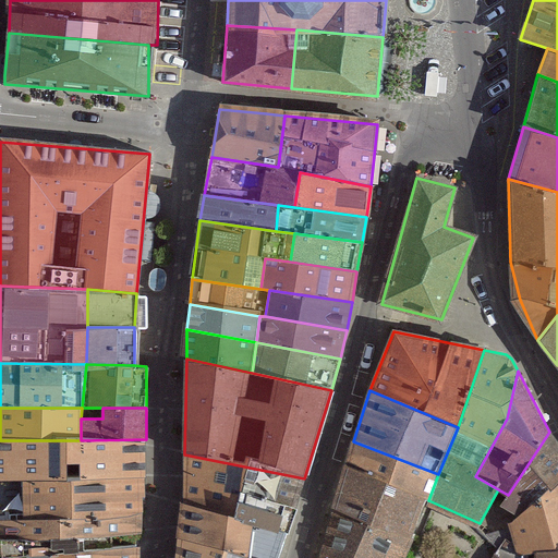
[(557,452),(549,432),(508,495),(501,507),(518,517),(557,483),(557,452)]
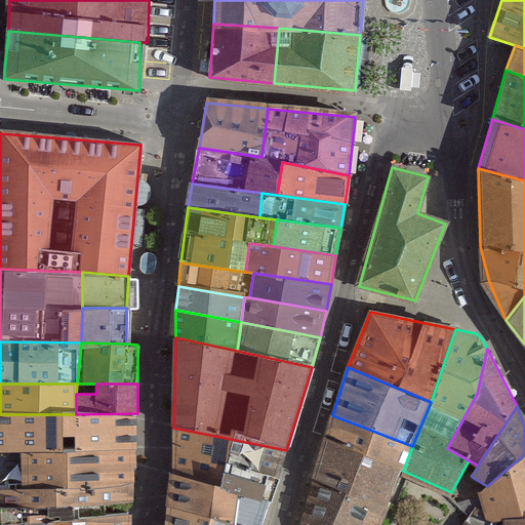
[(76,414),(77,450),(134,449),(137,413),(76,414)]
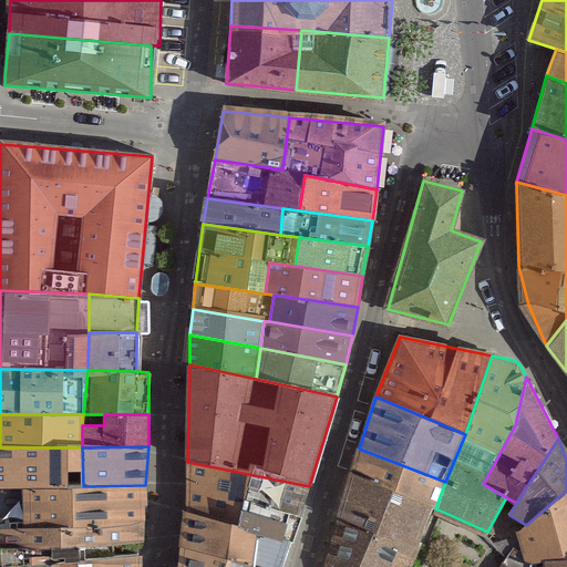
[(0,488),(23,488),(83,486),(82,447),(0,447),(0,488)]
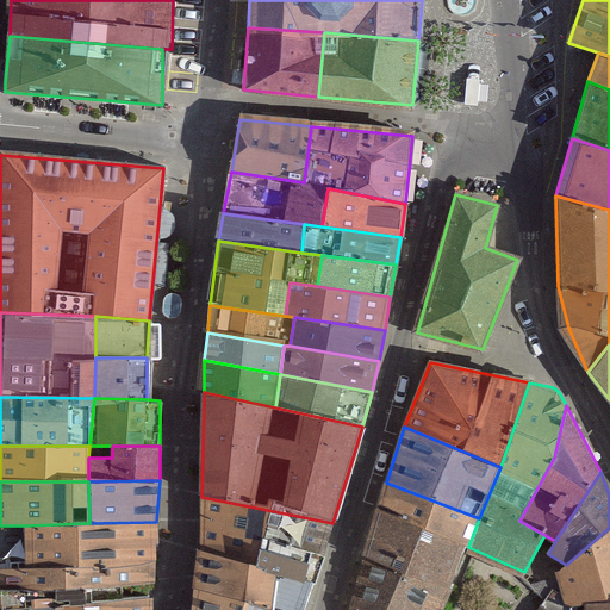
[(468,547),(479,518),(386,483),(378,512),(468,547)]
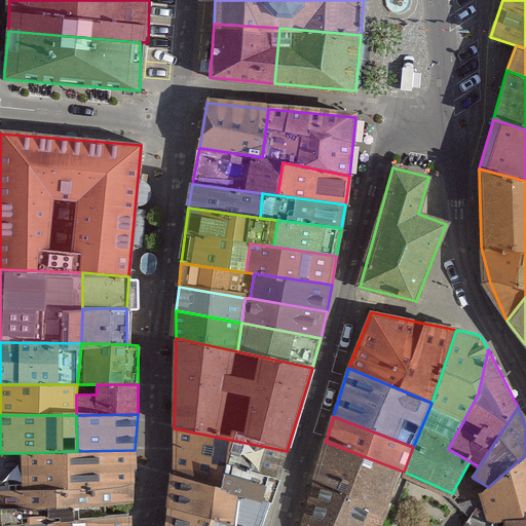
[(228,465),(278,480),(287,451),(174,428),(172,475),(221,490),(228,465)]
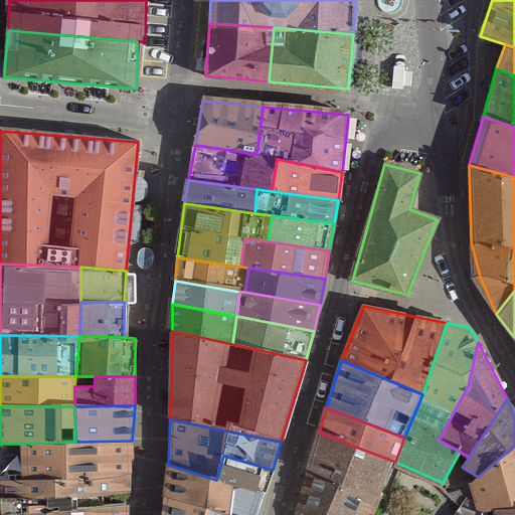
[(379,499),(395,462),(319,433),(309,472),(379,499)]
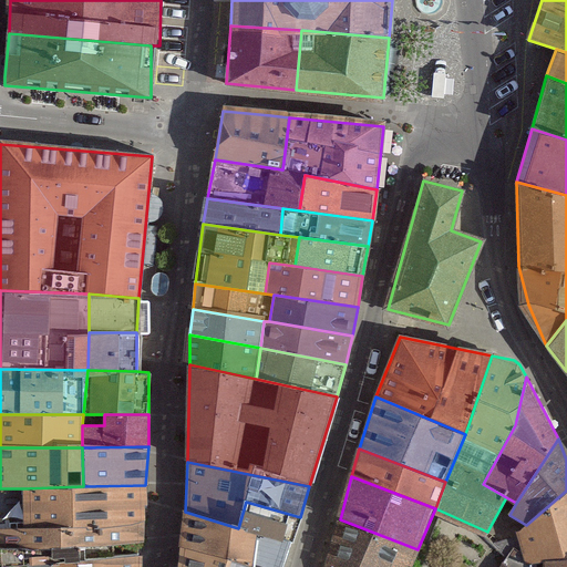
[(23,488),(23,528),(144,523),(145,485),(83,486),(23,488)]
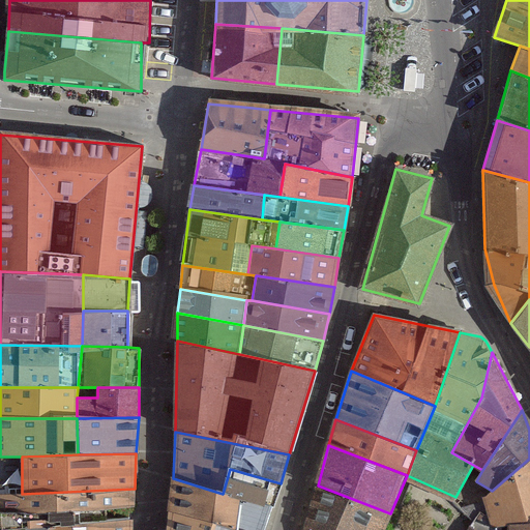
[(501,527),(507,526),(529,523),(529,459),(492,491),(482,498),(483,502),(491,528),(501,527)]
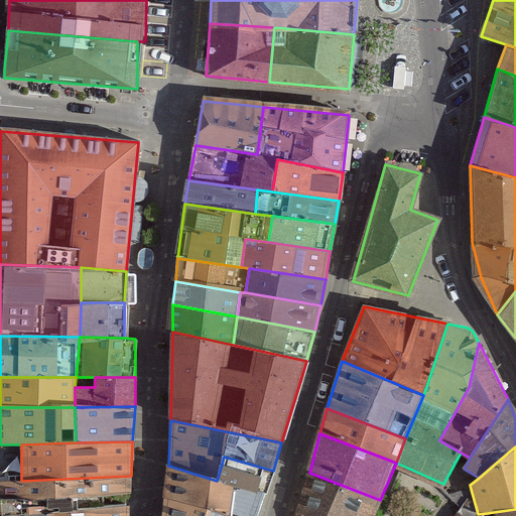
[(273,471),(224,457),(217,481),(265,495),(273,471)]
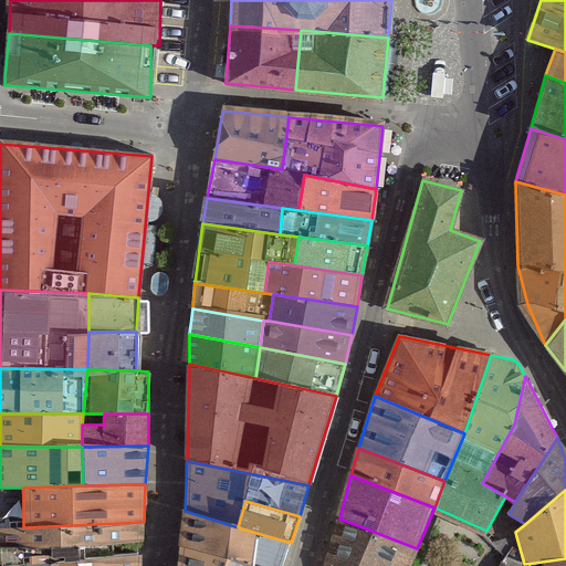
[(181,546),(248,565),(282,565),(291,543),(238,527),(185,511),(181,546)]
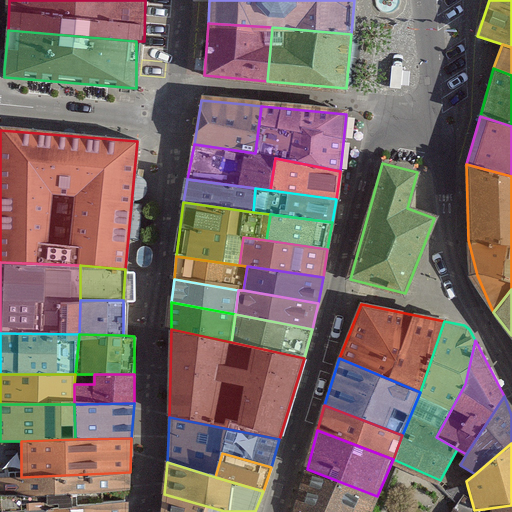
[(370,511),(377,496),(307,469),(298,511),(370,511)]
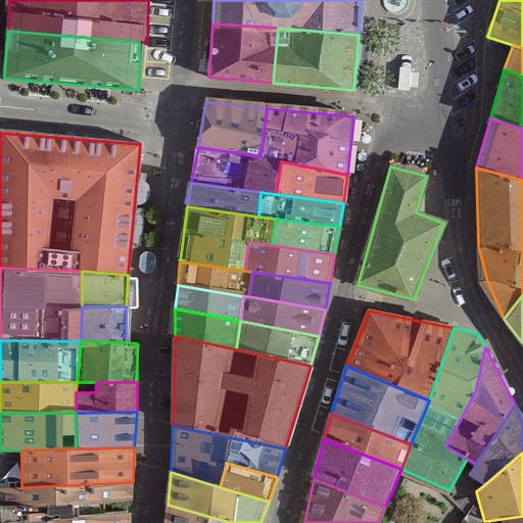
[(0,487),(0,506),(79,504),(131,501),(133,482),(21,487),(0,487)]
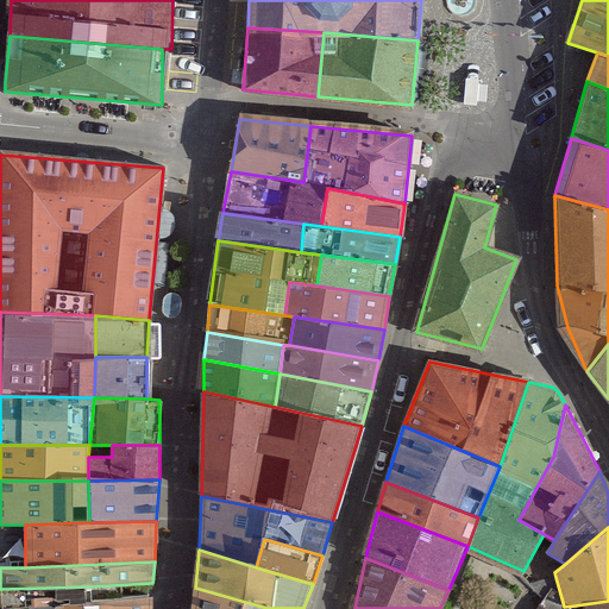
[(547,601),(540,608),(573,608),(576,606),(564,607),(556,577),(531,584),(547,601)]
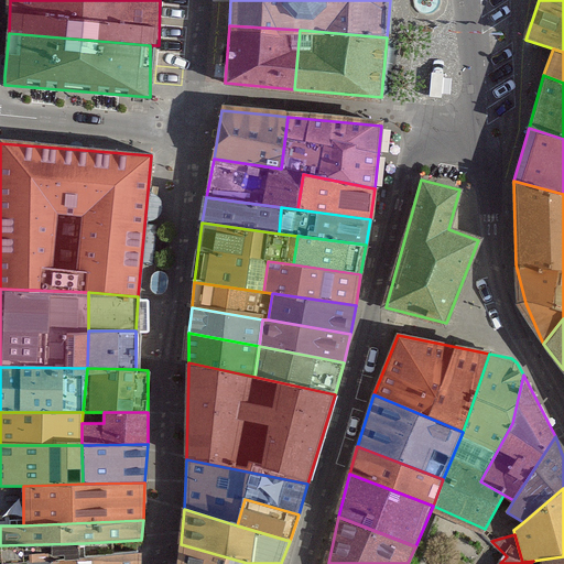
[(0,545),(0,562),(85,556),(85,543),(0,545)]
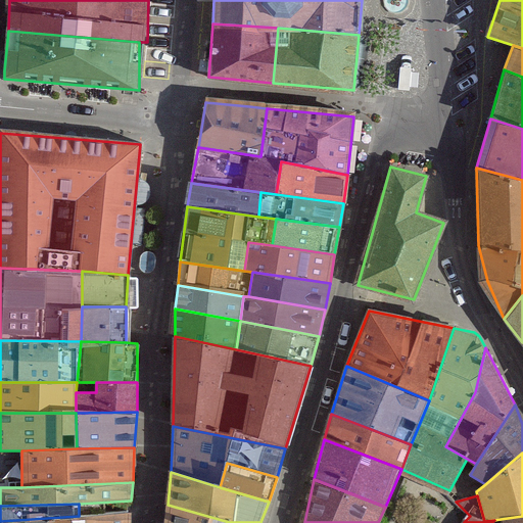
[(165,522),(229,522),(168,505),(165,522)]
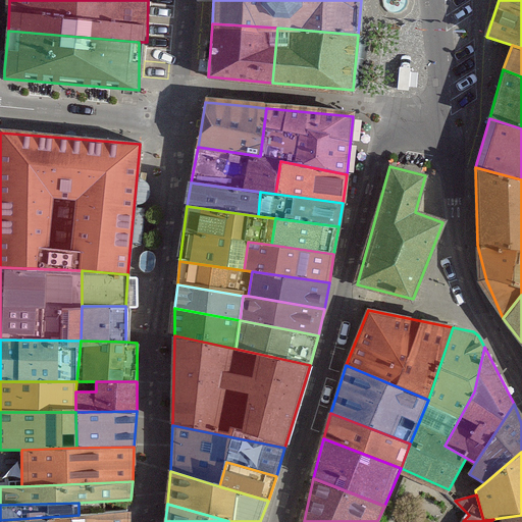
[(0,520),(0,521),(129,521),(131,512),(79,515),(0,520)]
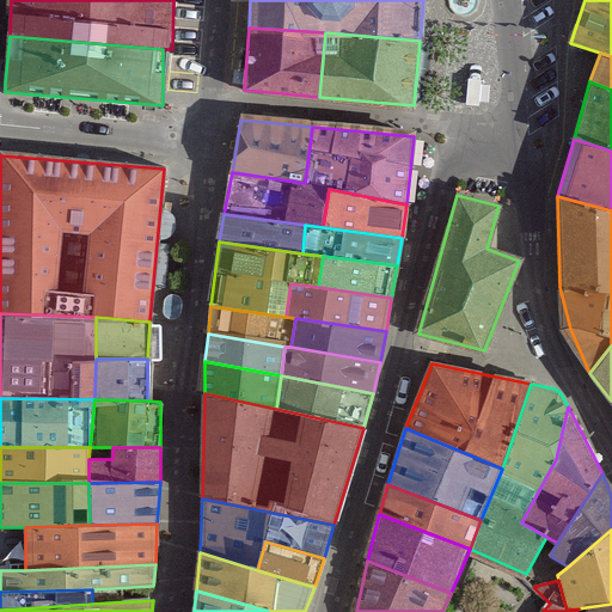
All buildings are outlined.
